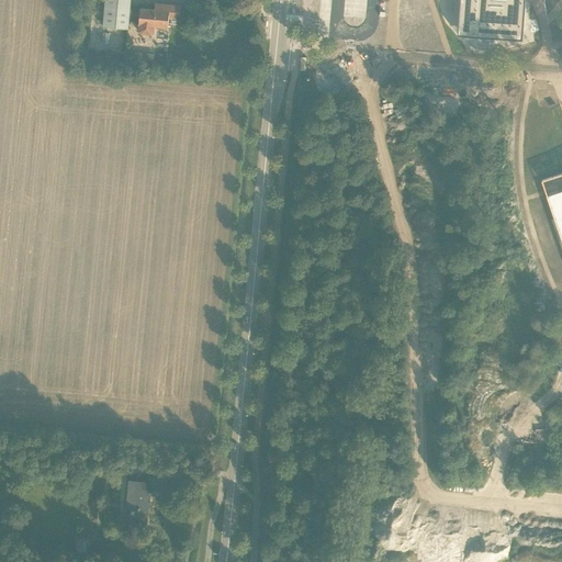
[(105,0),(103,26),(128,29),(131,0),(105,0)]
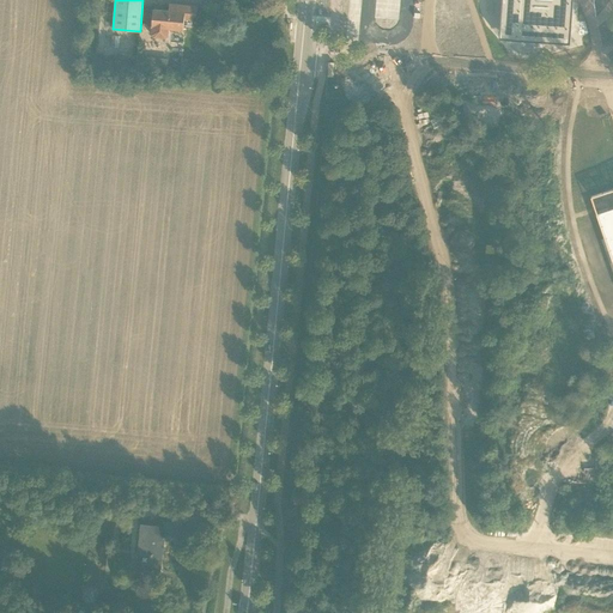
[(502,0),(499,37),(570,43),(570,42),(572,0),(502,0)]
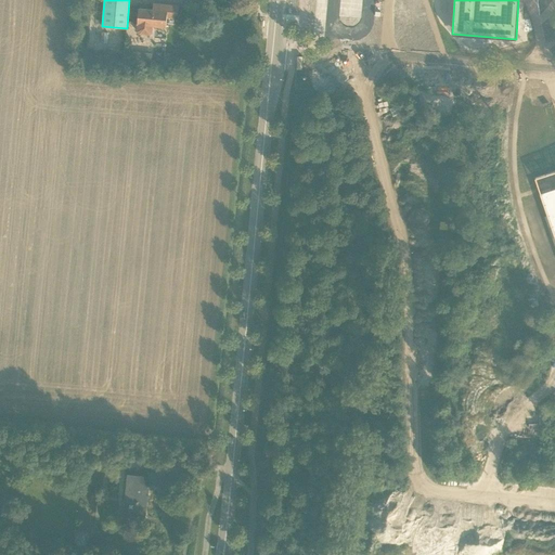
[(153,26),(166,27),(167,18),(178,20),(179,5),(154,3),(154,10),(139,9),(138,25),(137,31),(139,34),(151,35),(153,33),(153,26)]
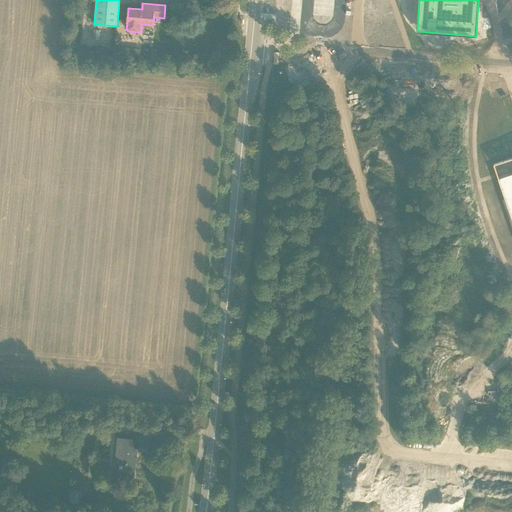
[(511,145),(511,157),(495,163),(499,177),(511,213),(511,141),(511,142),(511,145)]
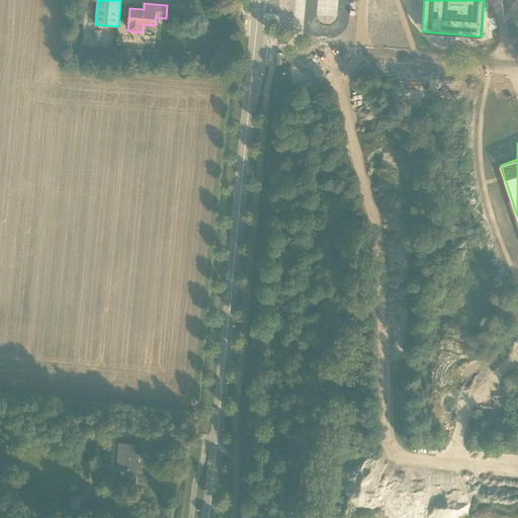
[(153,454),(154,442),(139,440),(139,445),(120,444),(117,478),(136,479),(138,464),(139,464),(140,454),(141,454),(141,453),(153,454)]
